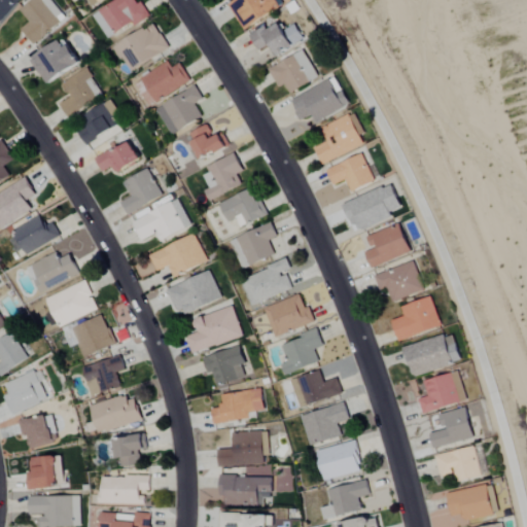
[(32,0),(20,11),(28,22),(21,29),(35,45),(66,18),(49,0),(32,0)]
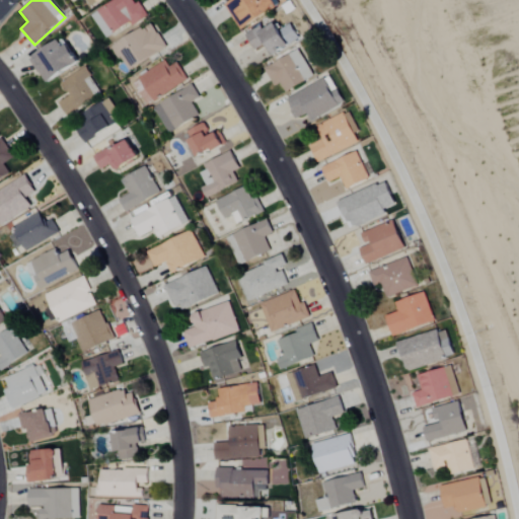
[(114,0),(95,11),(110,35),(146,14),(138,1),(134,4),(131,0),(114,0)]
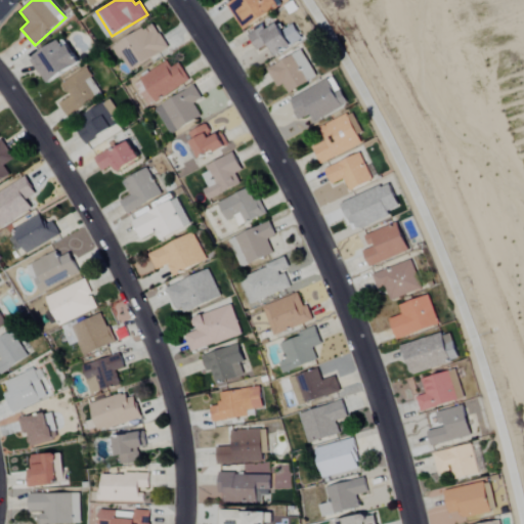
[(277,8),(271,0),(234,0),(226,5),(243,30),(277,8)]
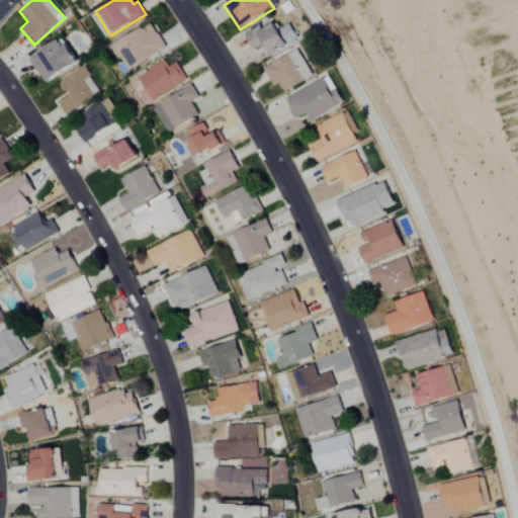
[(126,72),(166,48),(151,22),(110,47),(126,72)]
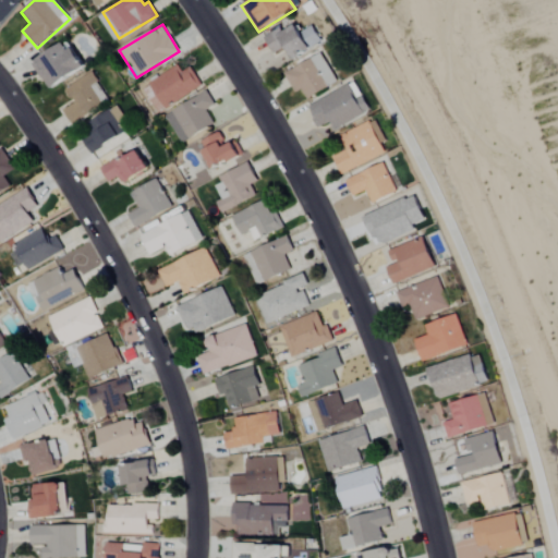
[(292,61),(322,41),(311,25),(300,33),(294,24),(281,33),(278,27),(263,37),(274,53),(283,48),(292,61)]
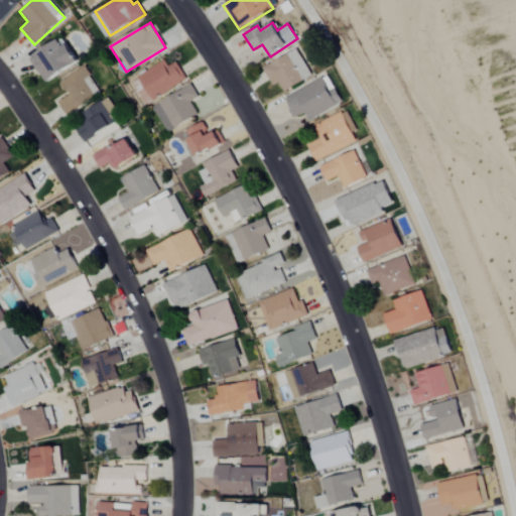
[(63,39),(30,58),(45,84),(79,63),(63,39)]
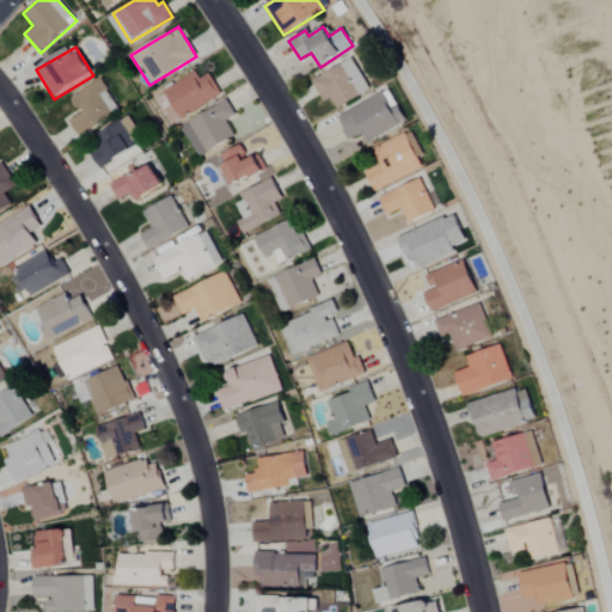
[(368,93),(354,60),(311,79),(322,103),(331,98),(335,108),(368,93)]
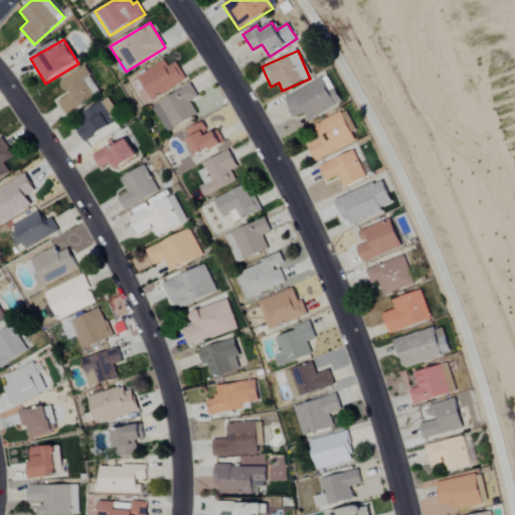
[(145,105),(184,80),(169,56),(130,80),(145,105)]
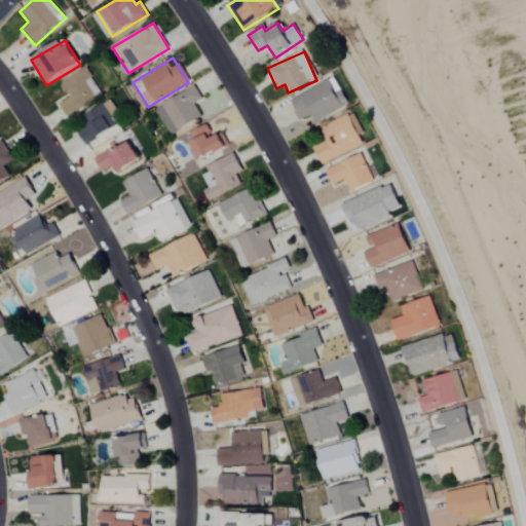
[(68,117),(103,96),(86,69),(62,84),(70,98),(60,104),(68,117)]
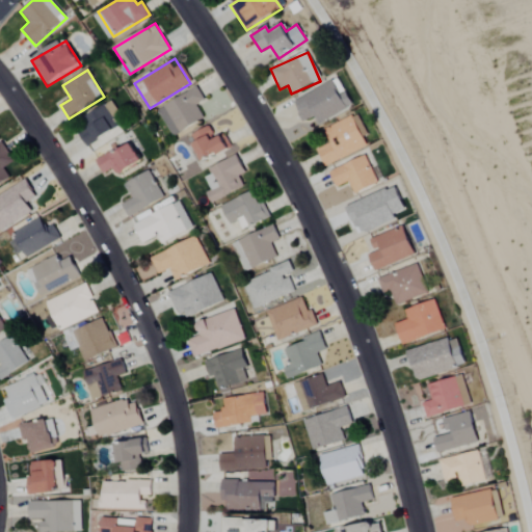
[(295,100),(304,122),(316,116),(318,122),(348,109),(337,81),(295,100)]
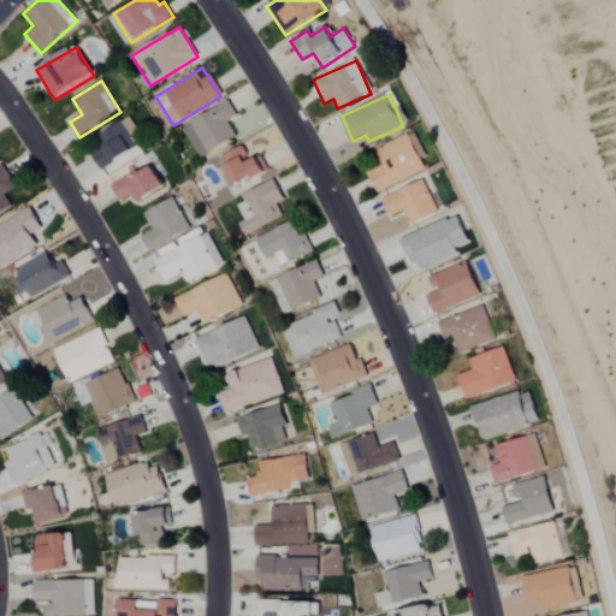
[(236,117),(230,102),(182,125),(197,158),(236,140),(227,122),(236,117)]
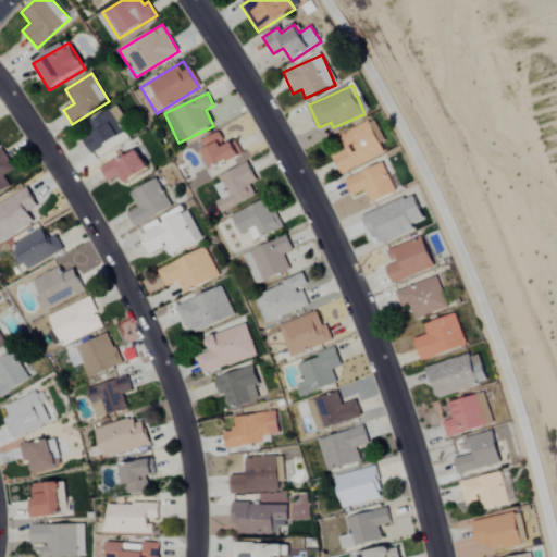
[(91,153),(123,136),(116,125),(125,120),(118,107),(85,124),(90,134),(83,138),(91,153)]
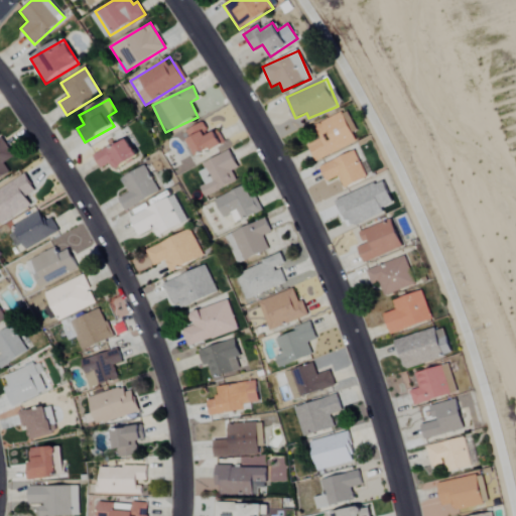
[(356,143),(343,113),(312,125),(318,141),(307,145),(313,161),(356,143)]
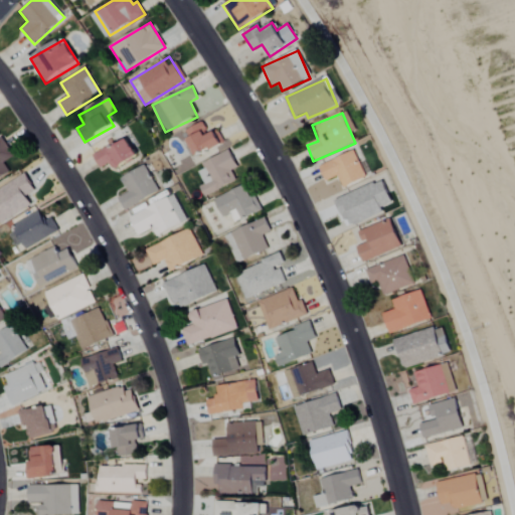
[(222,144),(216,131),(208,135),(202,123),(184,131),(197,157),(222,144)]
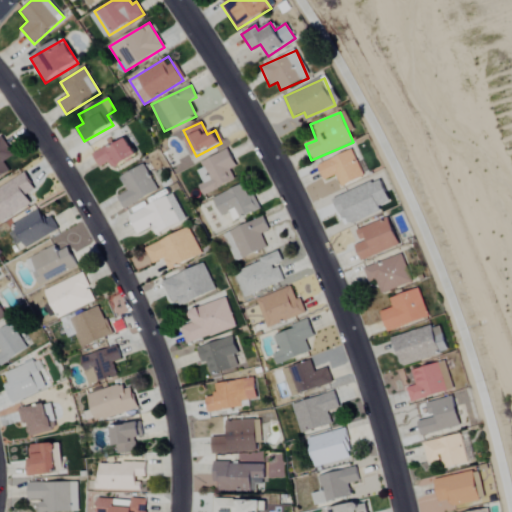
[(4,162),(14,155),(2,137),(0,138),(0,177),(10,171),(4,162)]
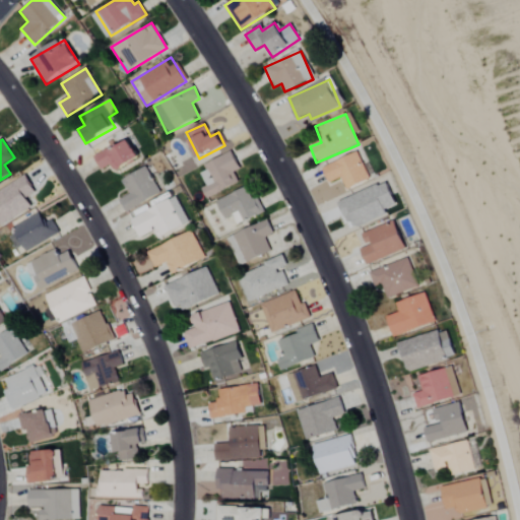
[(94,157),(101,171),(112,166),(115,172),(140,159),(130,140),(94,157)]
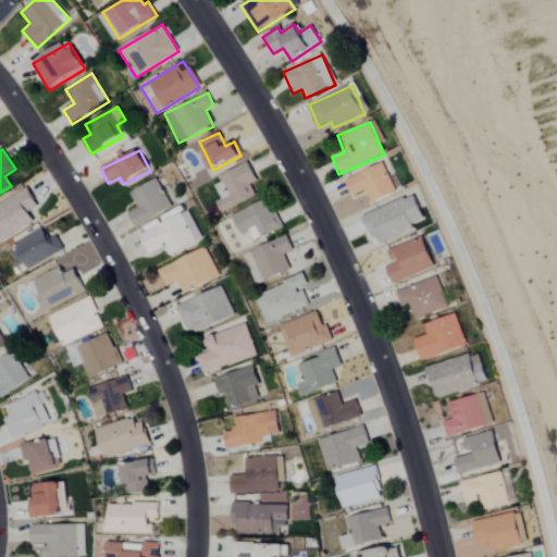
[(371,203),(396,193),(383,163),(345,180),(353,196),(366,190),(371,203)]
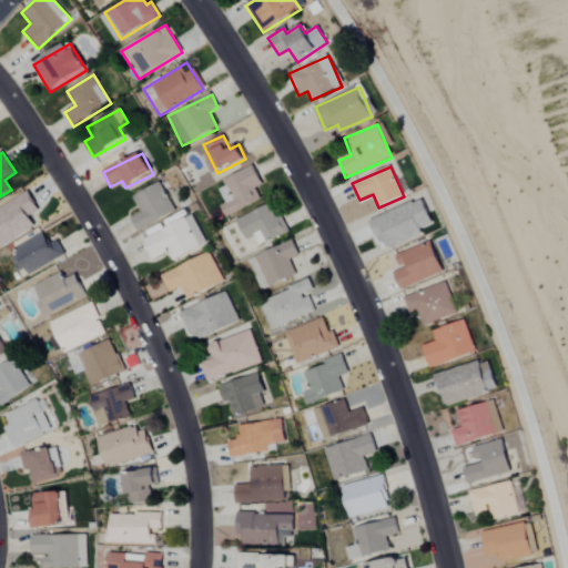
[(254,189),(262,185),(254,168),(215,184),(224,204),(220,205),(224,216),(260,201),(254,189)]
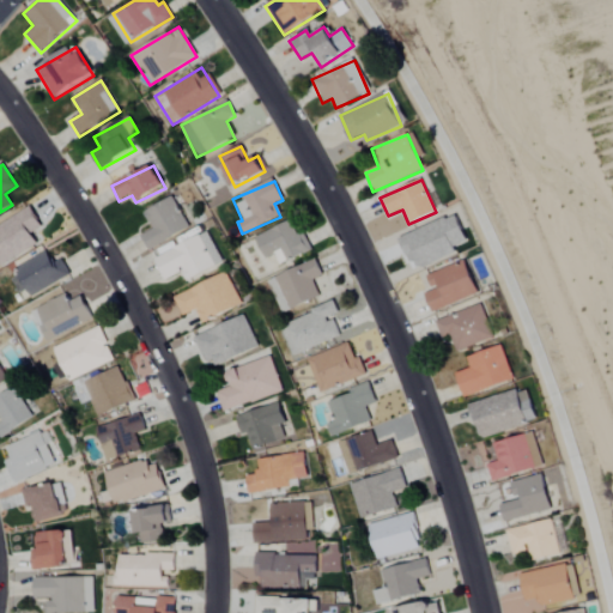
[(150,252),(190,229),(171,196),(144,213),(153,229),(141,236),(150,252)]
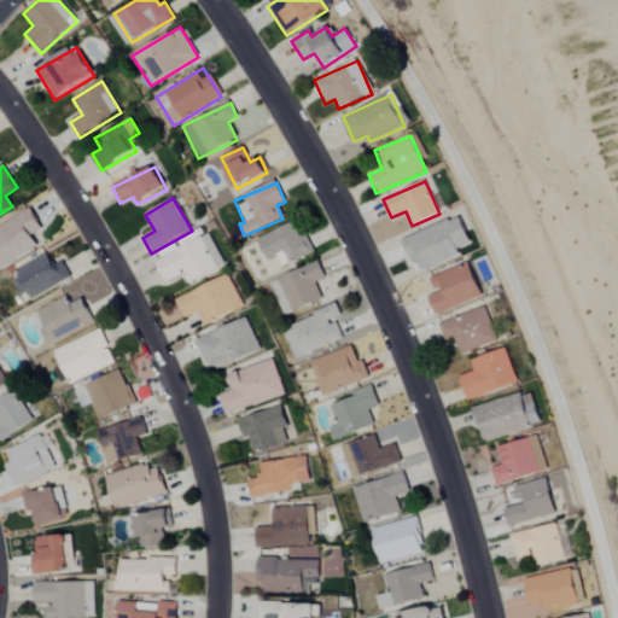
[(0,267),(39,249),(31,235),(42,229),(33,210),(0,226),(0,267)]
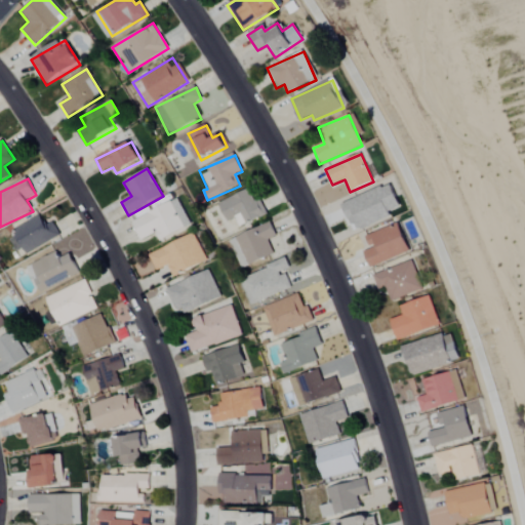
[(361,229),(392,218),(389,211),(400,208),(392,186),(342,203),(351,226),(359,223),(361,229)]
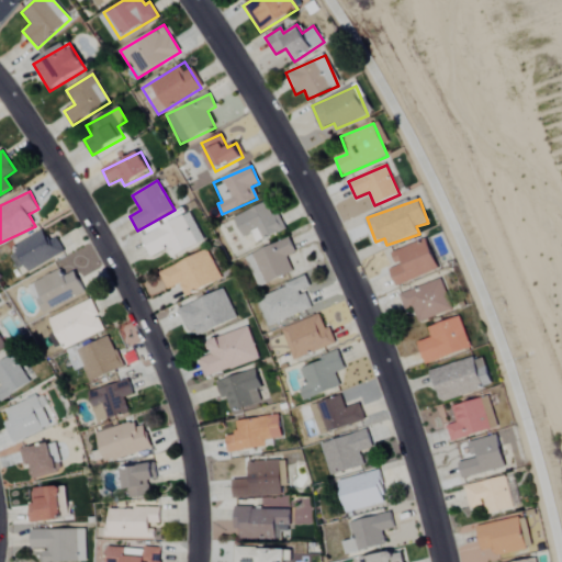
[(233,216),(242,237),(250,234),(254,243),(285,229),(278,212),(270,215),(266,203),(233,216)]
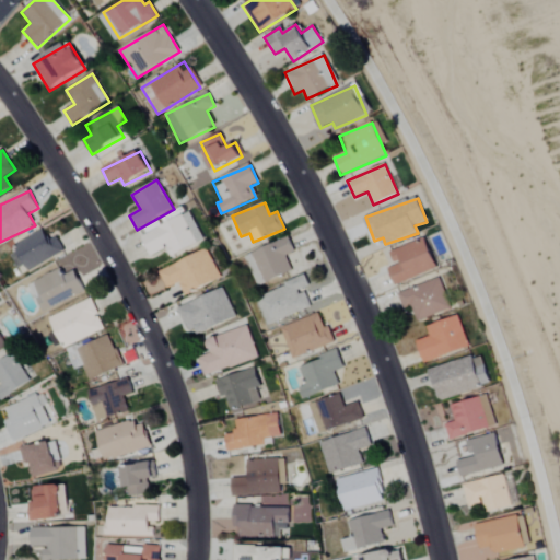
[(203,241),(188,212),(141,237),(151,256),(166,248),(171,257),(203,241)]
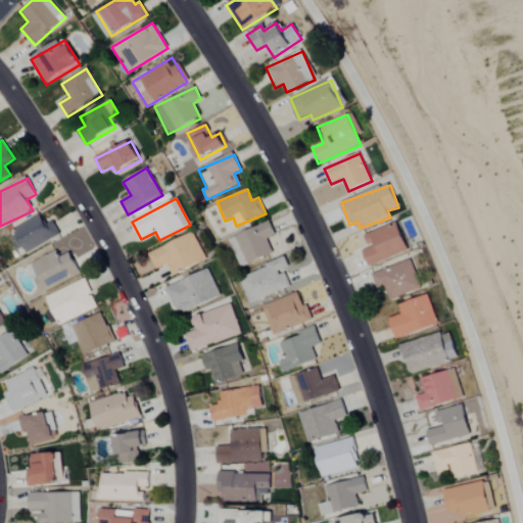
[(22,246),(27,253),(59,234),(52,222),(46,226),(39,215),(7,235),(16,249),(22,246)]
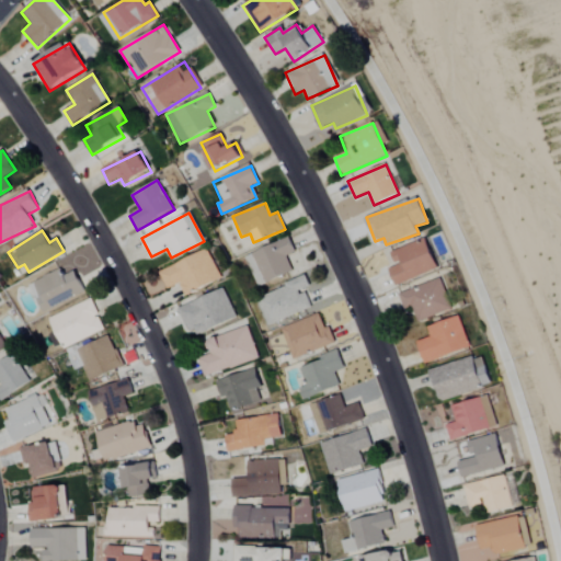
[(285,256),(295,252),(288,237),(250,253),(263,285),(292,272),(285,256)]
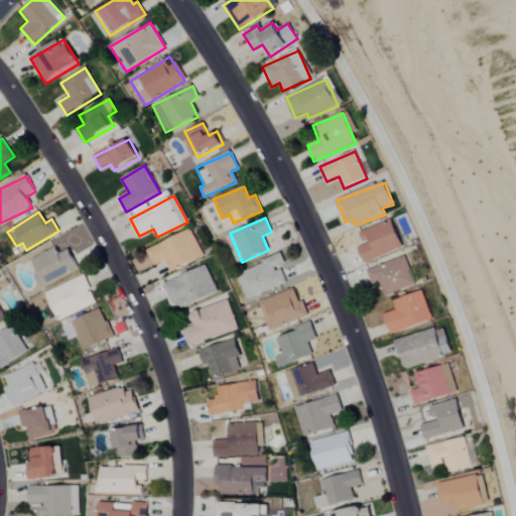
[(358,247),(364,263),(401,248),(391,220),(360,232),(365,245),(358,247)]
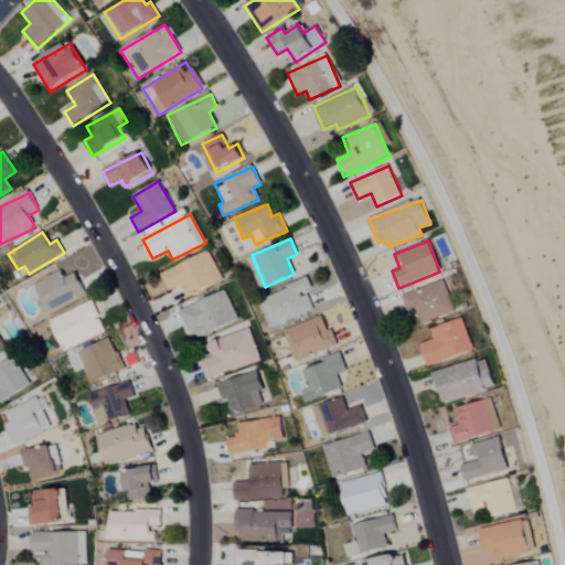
[(223,281),(209,252),(160,275),(169,291),(180,286),(187,299),(223,281)]
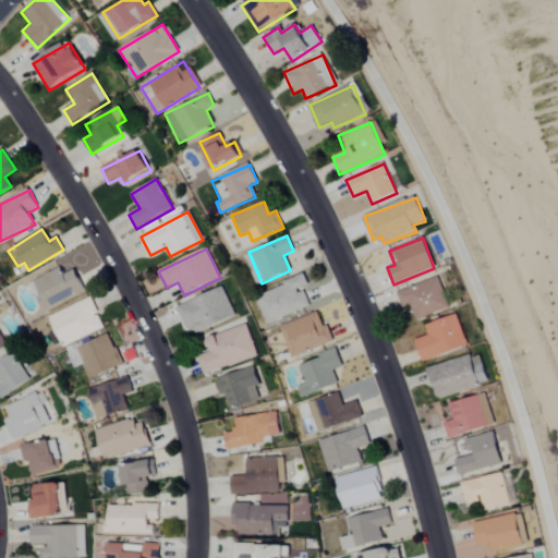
[(266,325),(310,306),(303,289),(308,287),(304,276),(254,296),(266,325)]
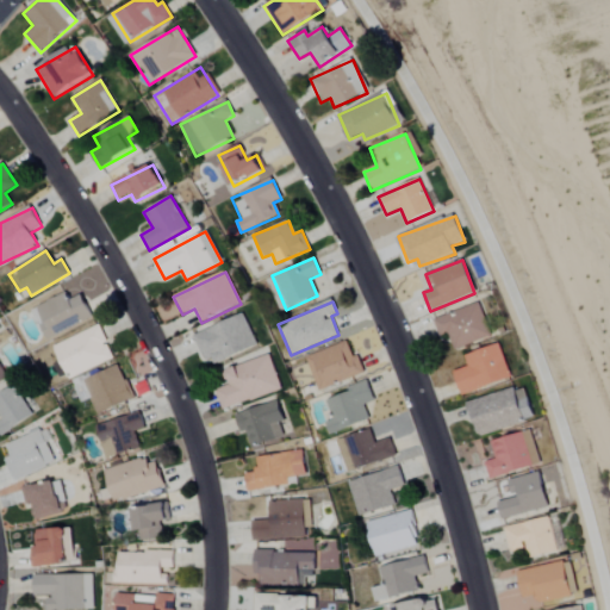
[(453,350),(491,337),(480,304),(434,318),(440,337),(447,335),(453,350)]
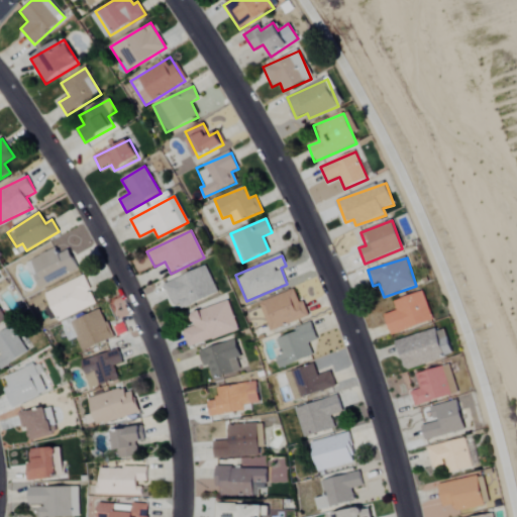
[(218,293),(205,266),(164,286),(174,306),(179,303),(183,310),(218,293)]
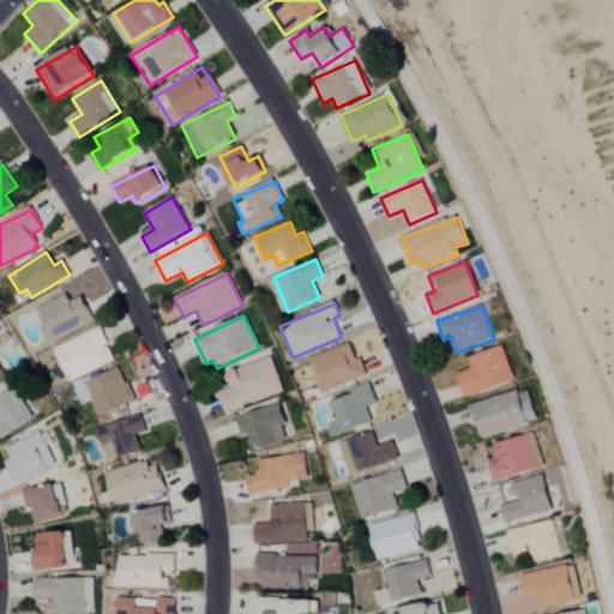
[(115,361),(100,327),(54,348),(68,381),(115,361)]
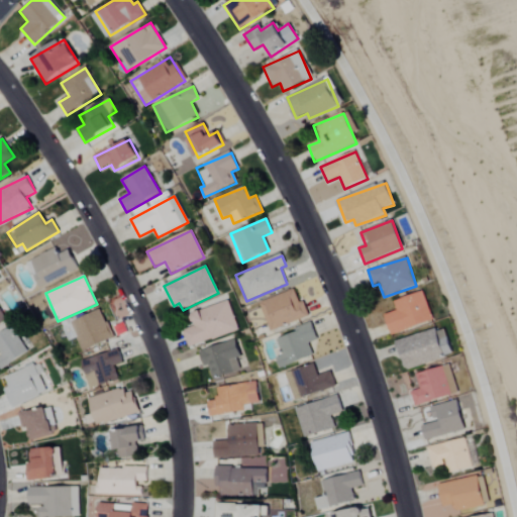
[(309,317),(303,301),(299,302),(294,289),(259,303),(269,331),(309,317)]
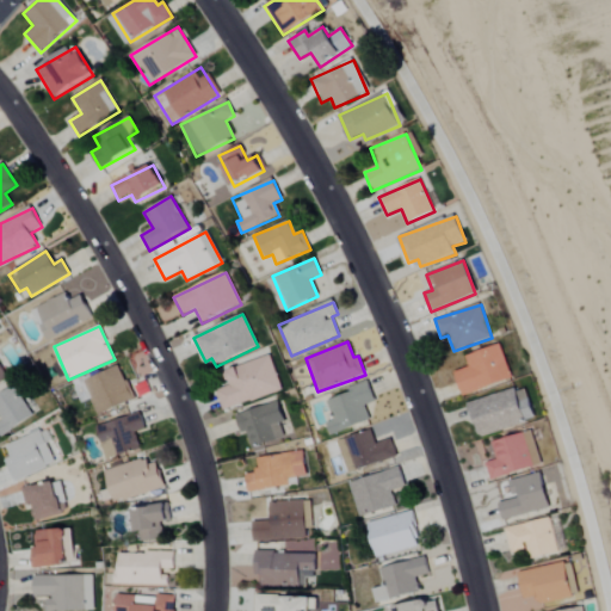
[(464,357),(468,368),(454,372),(461,396),(511,380),(500,345),(464,357)]
